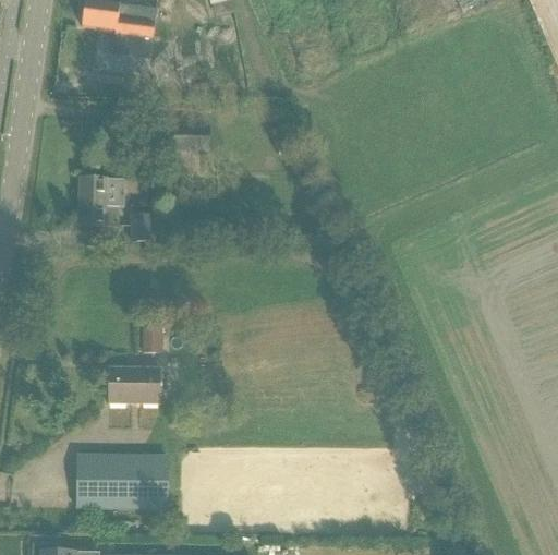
[(114,31),(111,53),(150,59),(153,39),(156,9),(84,0),(81,26),(114,31)]
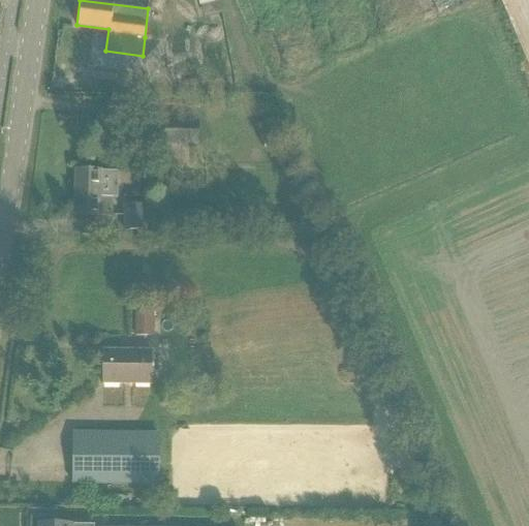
[(165,143),(198,145),(199,124),(166,122),(165,143)]
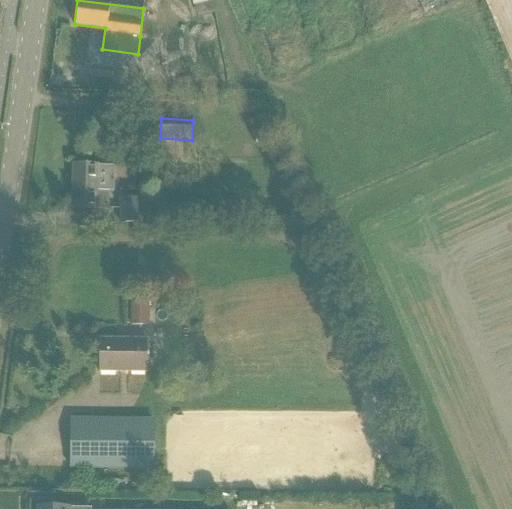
[(72,206),(92,206),(108,207),(108,189),(113,190),(114,164),(72,163),(72,206)]
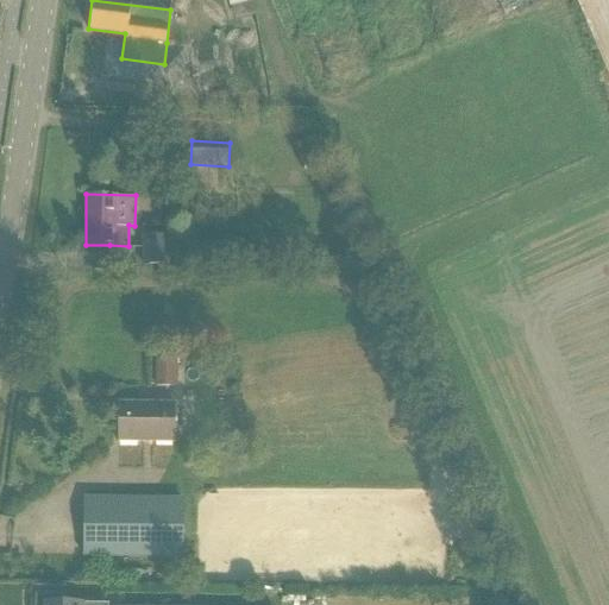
[(142,264),(217,265),(217,239),(181,241),(181,235),(143,234),(142,264)]
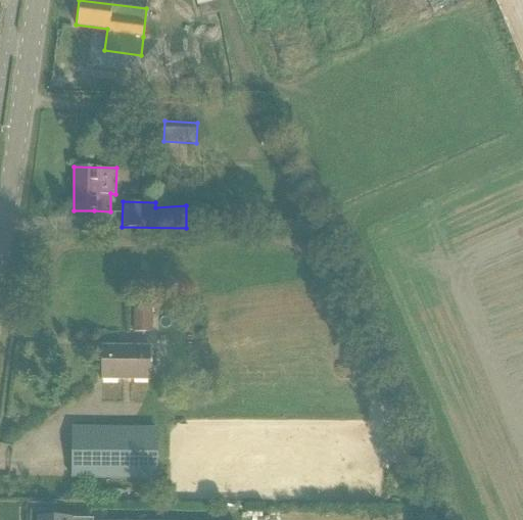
[(133,317),(152,317),(152,303),(133,303),(133,317)]
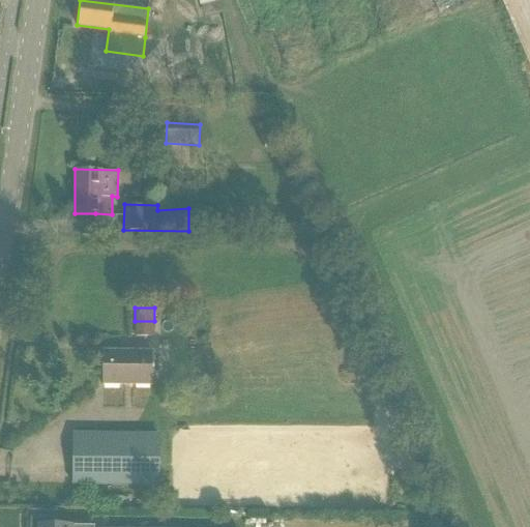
[(101,382),(122,382),(151,382),(151,349),(101,349),(101,382)]
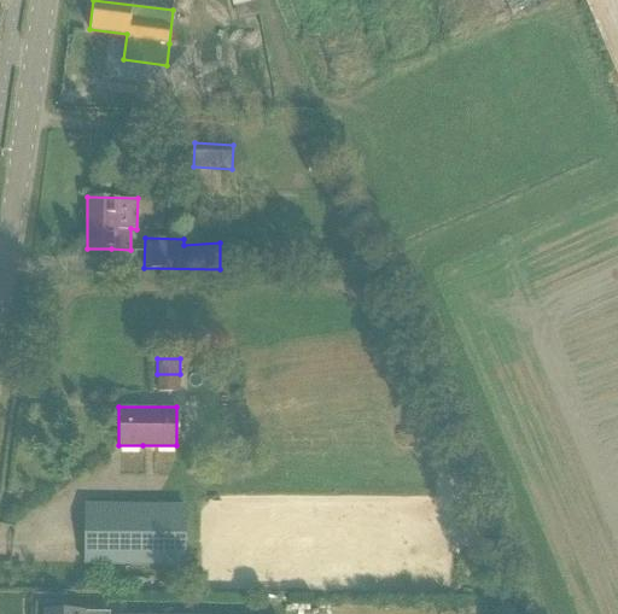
[(87,502),(86,563),(182,563),(182,503),(87,502)]
